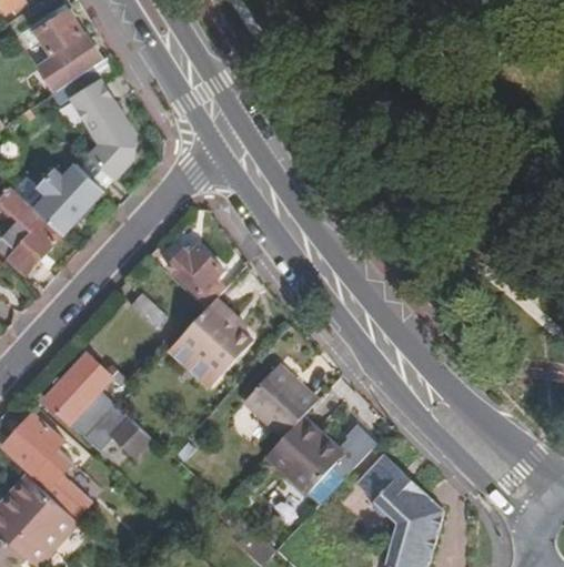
[(50,93),(79,73),(98,60),(63,9),(52,17),(48,10),(27,24),(31,31),(33,30),(49,56),(33,64),(50,93)]
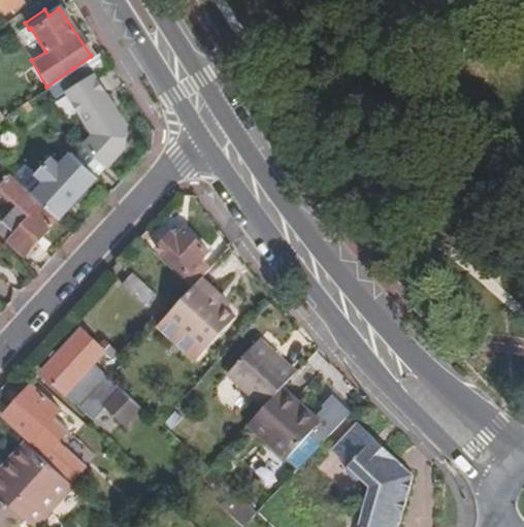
[(73,68),(46,87),(56,101),(65,95),(91,136),(83,144),(105,166),(123,147),(124,127),(91,76),(83,83),(73,68)]
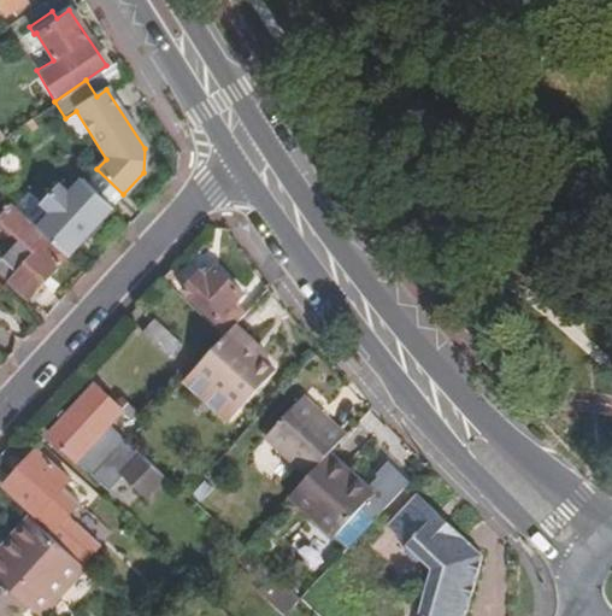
[(123,194),(96,169),(95,170),(123,195),(123,194)]
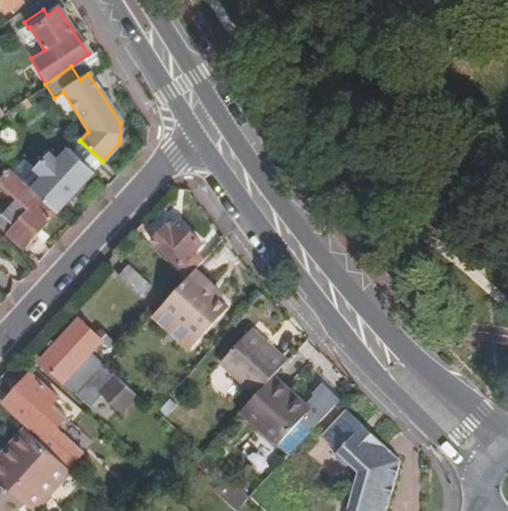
[(39,177),(28,189),(53,212),(54,213),(90,172),(64,148),(53,161),(45,154),(31,171),(39,177)]
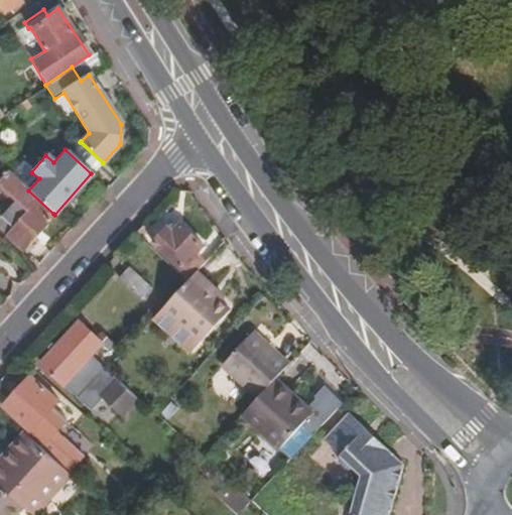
[(0,231),(21,249),(53,214),(28,190),(6,170),(0,177),(0,188),(12,201),(0,214),(0,218),(2,220),(0,222),(0,231)]
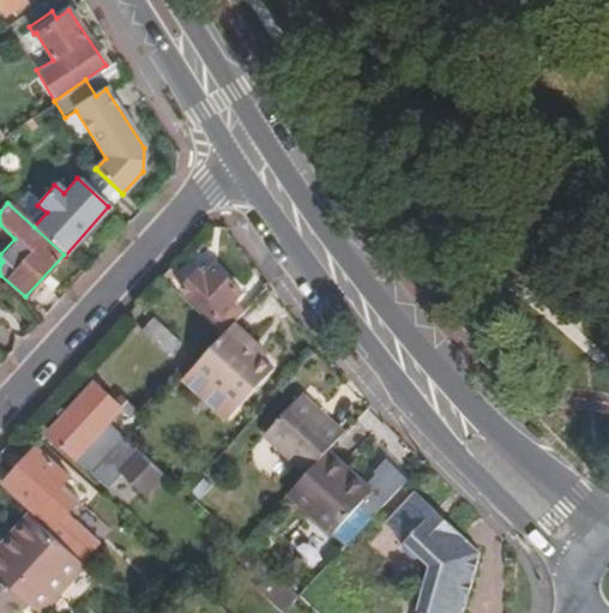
[(197,272),(180,290),(213,320),(239,292),(213,269),(204,278),(197,272)]
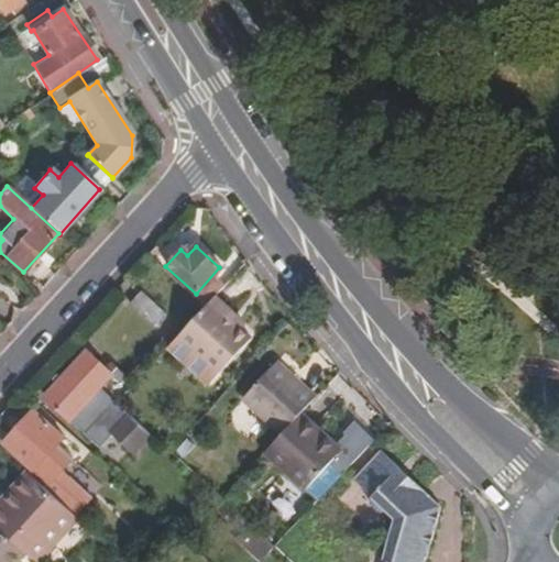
[(253,337),(242,327),(229,315),(233,309),(215,293),(203,307),(181,331),(223,370),(253,337)]
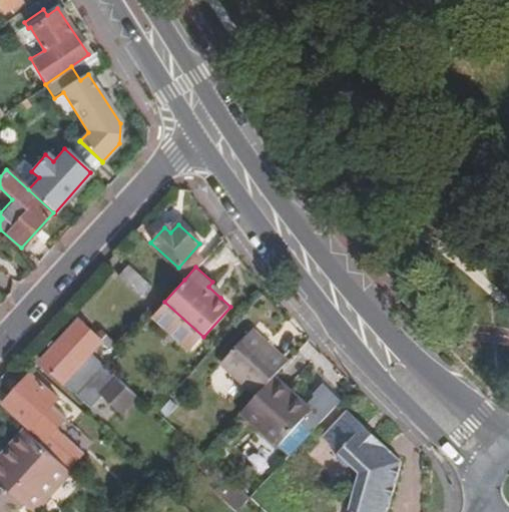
[(114,279),(137,299),(147,288),(125,268),(114,279)]
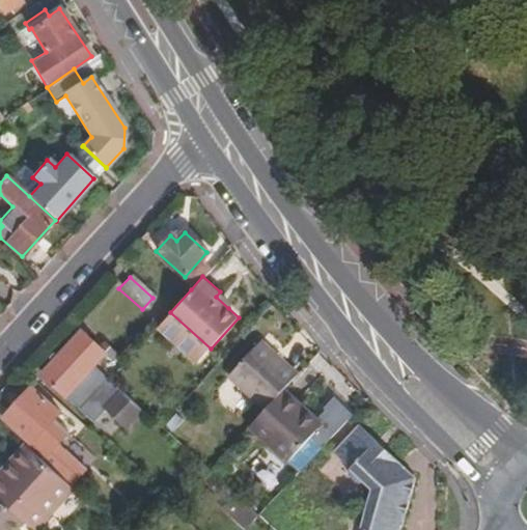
[(232,303),(220,291),(216,297),(228,308),(232,303)]
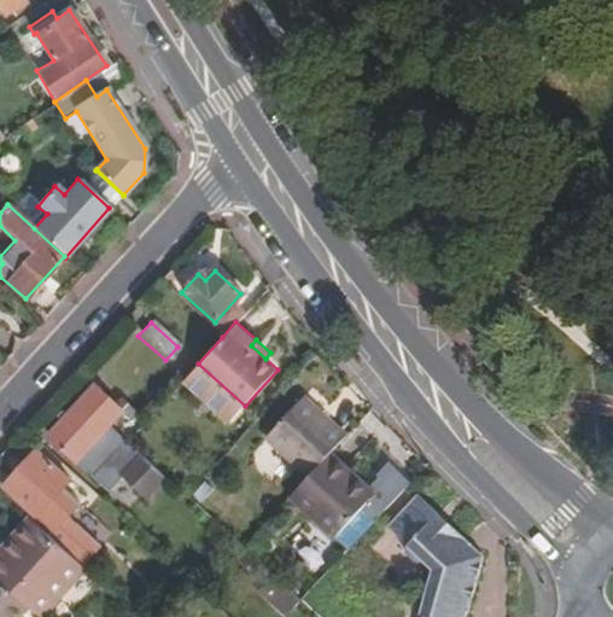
[(147,496),(167,477),(128,441),(128,442),(107,425),(120,412),(93,386),(48,435),(109,493),(124,475),(147,496)]
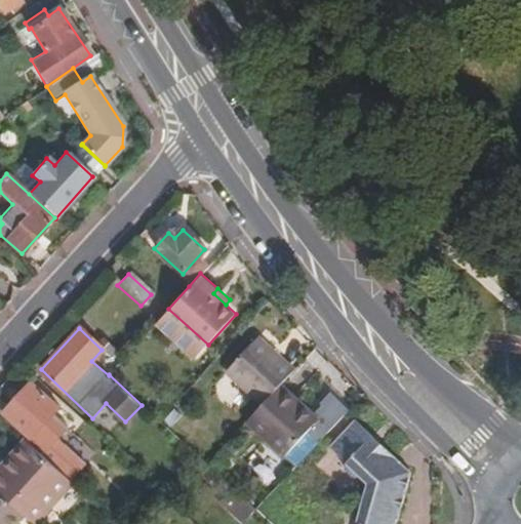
[(262,406),(279,387),(292,371),(256,338),(225,373),(262,406)]
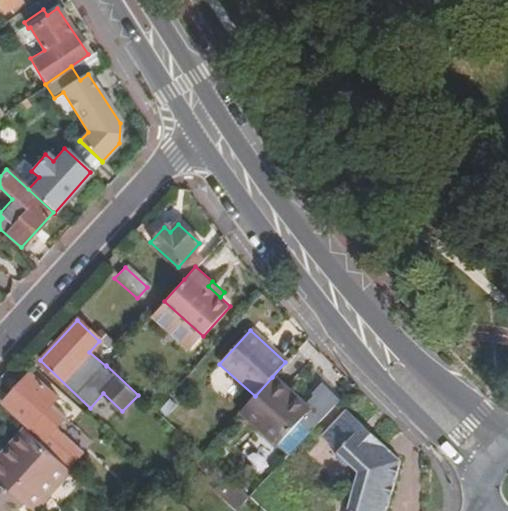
[(27,428),(24,433),(26,435),(48,454),(58,442),(44,430),(41,434),(31,425),(56,398),(28,374),(6,398),(0,391),(0,404),(27,428)]
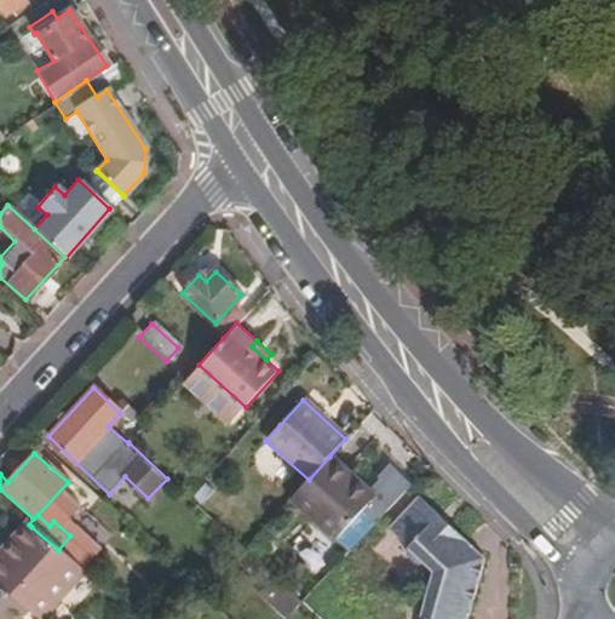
[(309,480),(291,499),(349,552),(413,483),(390,463),(378,477),(380,480),(368,492),(374,498),(369,503),(342,477),(348,473),(329,457),(309,480)]
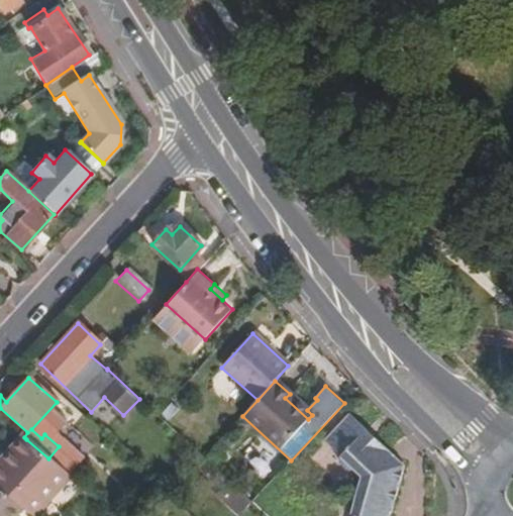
[(312,415),(307,410),(290,394),(285,398),(308,419),(312,415)]
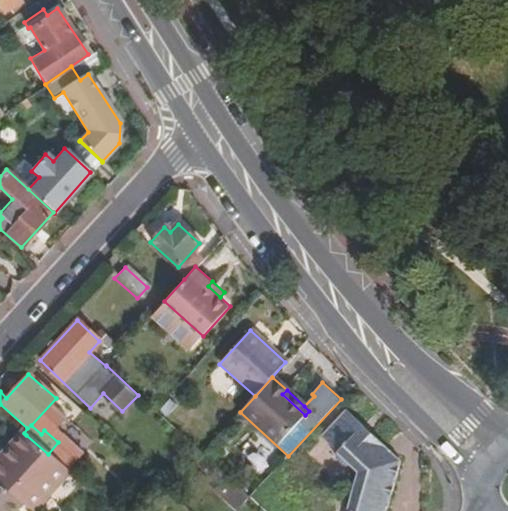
[(384,510),(398,460),(369,432),(365,436),(359,431),(363,426),(347,411),(324,435),(340,449),(353,462),(361,470),(350,510),(384,510)]
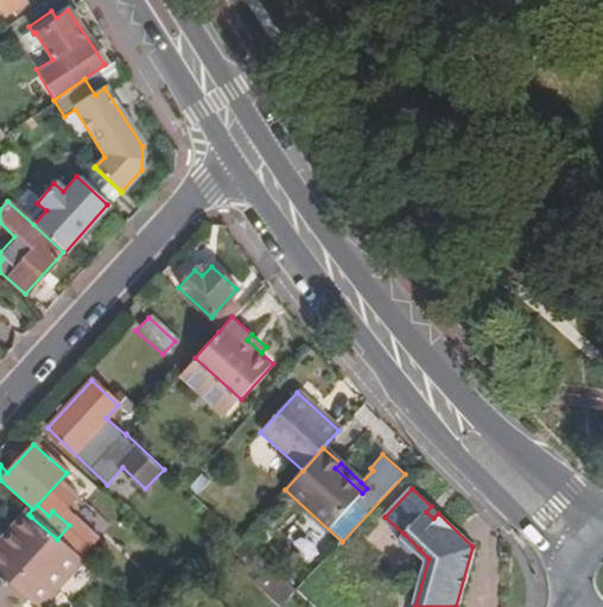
[(0,543),(4,545),(31,517),(29,514),(0,489),(0,543)]
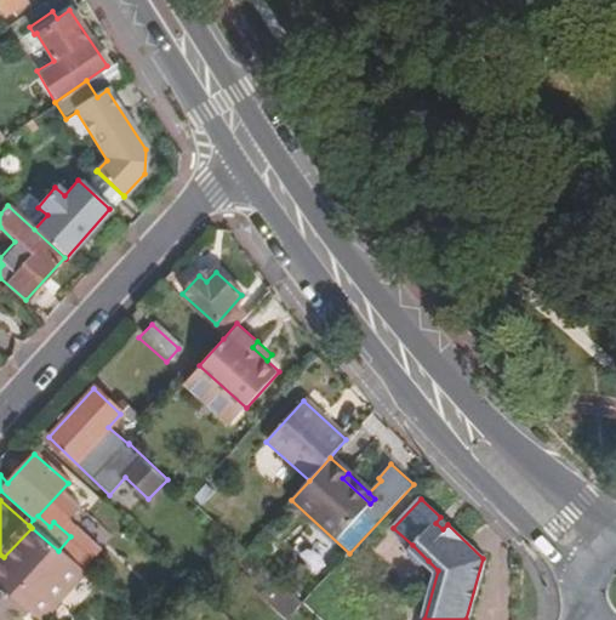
[(448,524),(440,517),(435,523),(443,529),(448,524)]
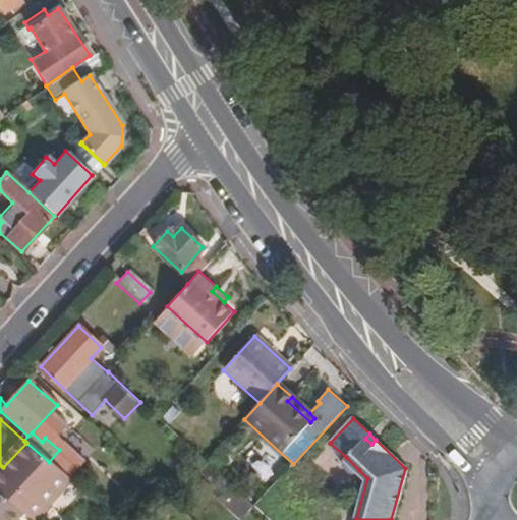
[(0,492),(22,512),(31,519),(67,478),(49,462),(26,443),(3,467),(0,465),(0,492)]
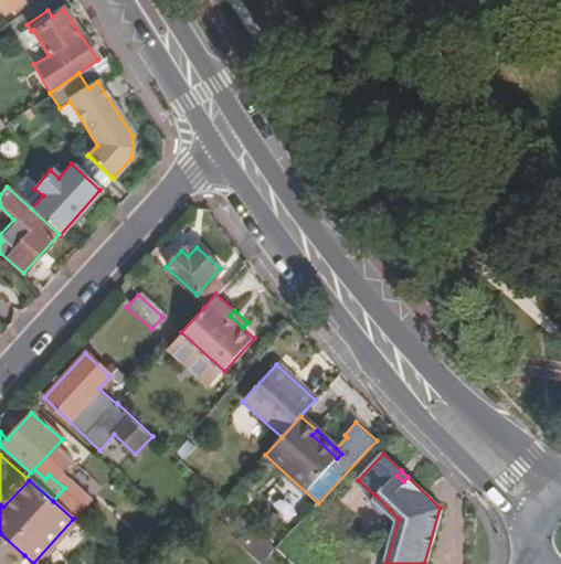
[(244,499),(233,489),(222,501),(233,511),(244,499)]
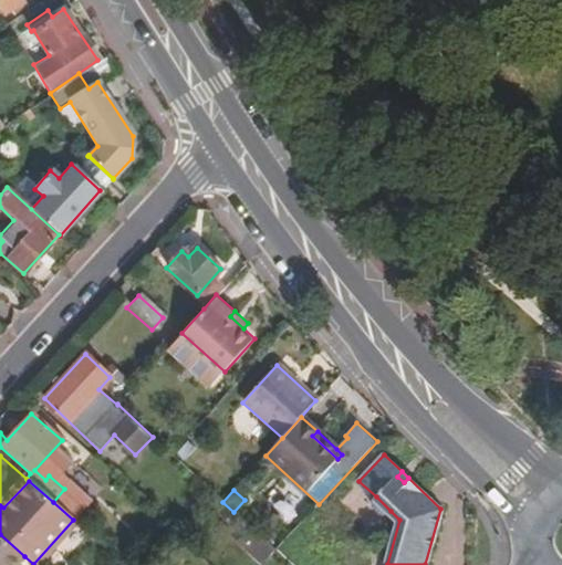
[(391,511),(376,497),(373,506),(382,514),(391,511)]
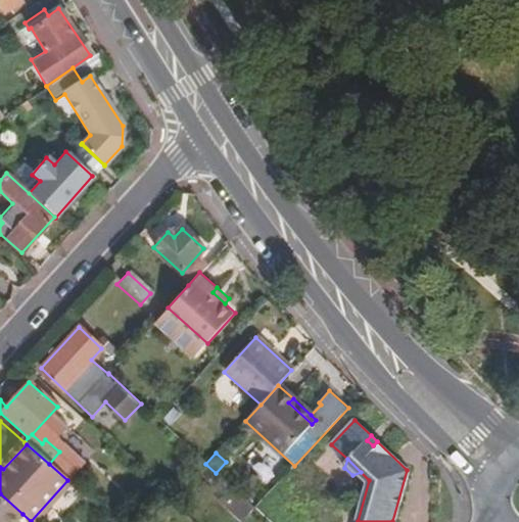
[(0,521),(14,521),(22,514),(0,493),(0,521)]
